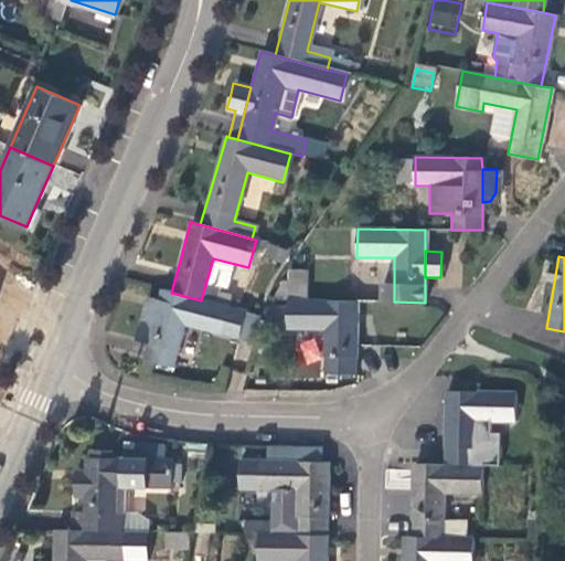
[(296,277),(284,276),(281,294),(294,296),(296,277)]
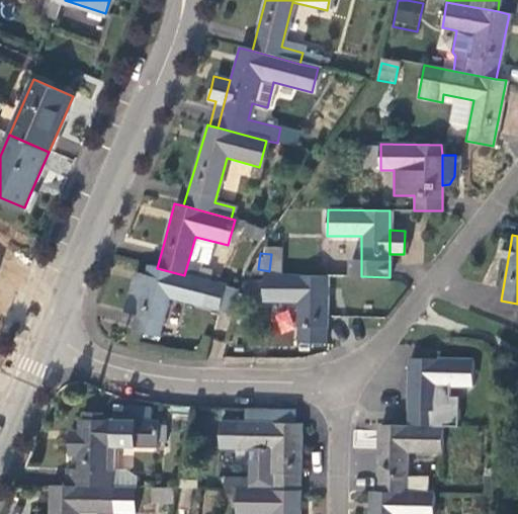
[(168,297),(232,315),(238,289),(184,275),(157,268),(148,266),(145,275),(143,283),(135,314),(131,330),(158,337),(168,297)]
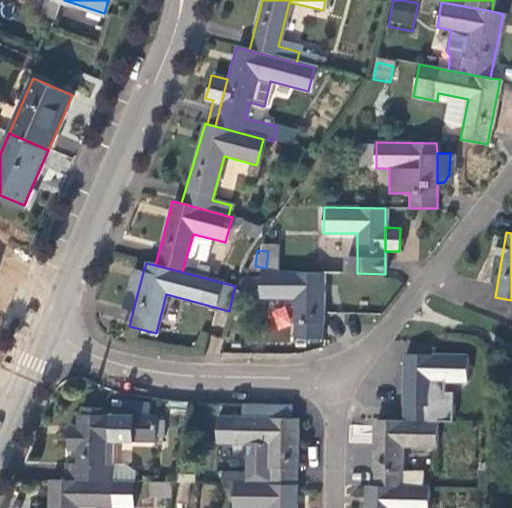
[(133,269),(130,277),(141,280),(143,272),(133,269)]
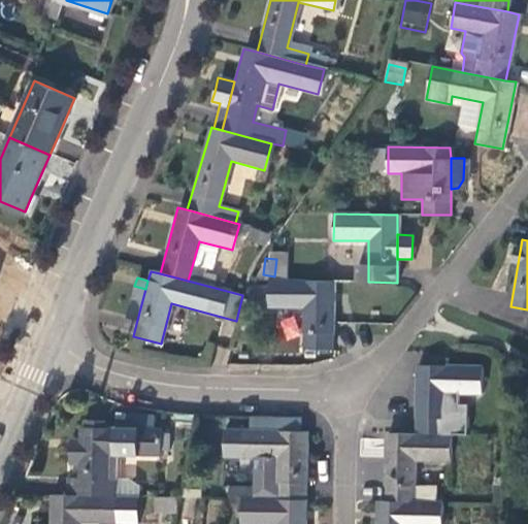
[(304,306),(304,349),(331,349),(332,282),(267,282),(267,284),(253,284),(253,300),(267,300),(267,306),(304,306)]
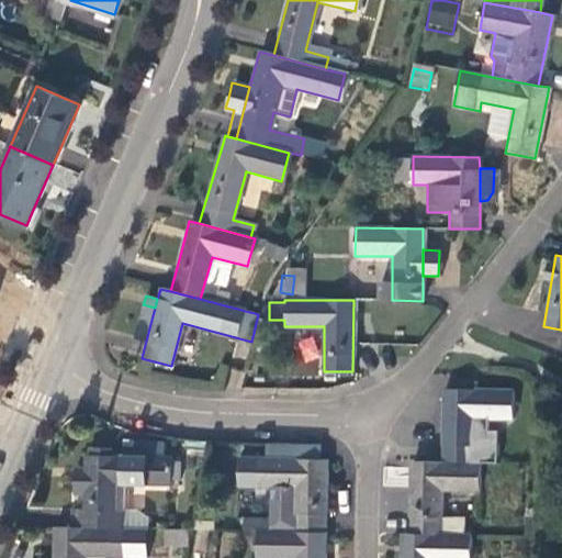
[(134,338),(146,341),(155,308),(143,304),(138,322),(134,338)]
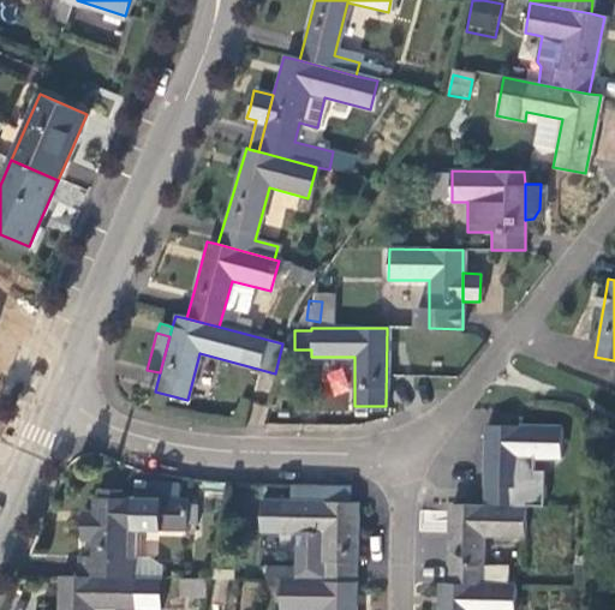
[(324,377),(333,402),(353,396),(345,371),(324,377)]
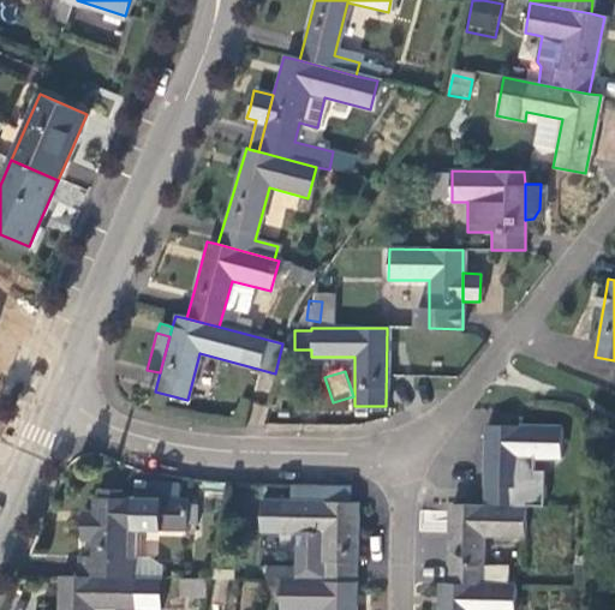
[(524,506),(543,506),(543,470),(532,470),(533,456),(560,458),(561,426),(485,425),(484,504),(524,506)]
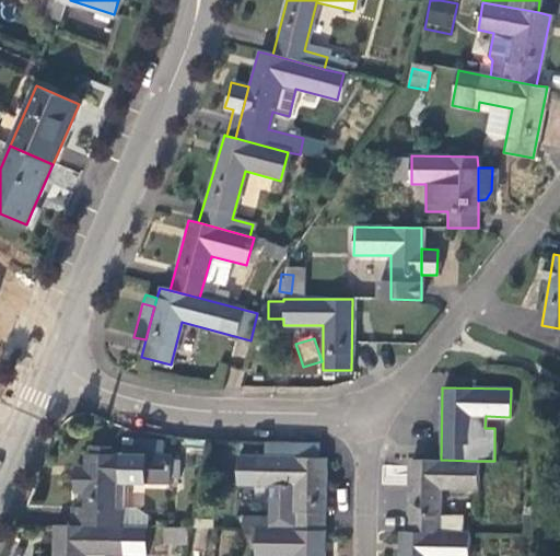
[(168,484),(170,456),(109,455),(90,455),(85,455),(85,467),(85,475),(85,493),(85,499),(84,507),(85,525),(123,526),(125,526),(125,484),(168,484)]
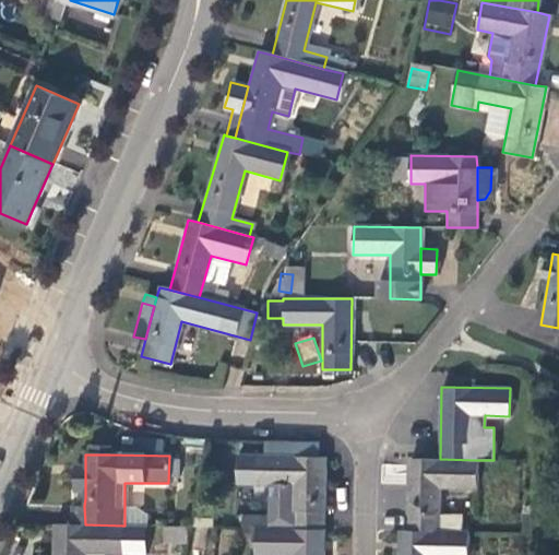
[(293,485),(293,529),(322,530),(323,459),(256,458),(254,484),(293,485)]
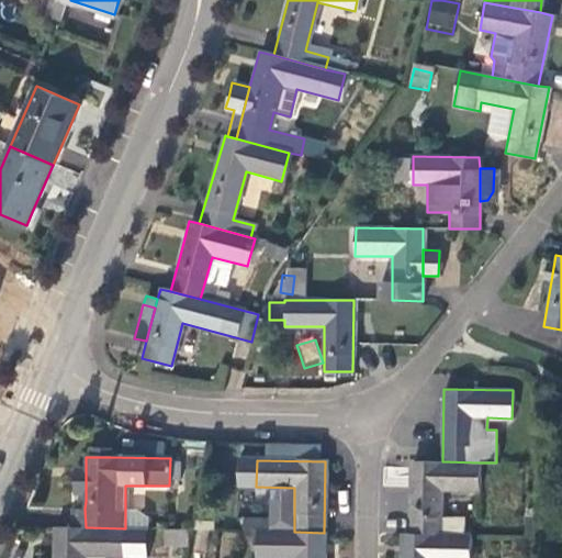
[(479,492),(479,462),(442,462),(411,461),(409,535),(440,536),(462,536),(462,519),(440,517),(441,492),(479,492)]
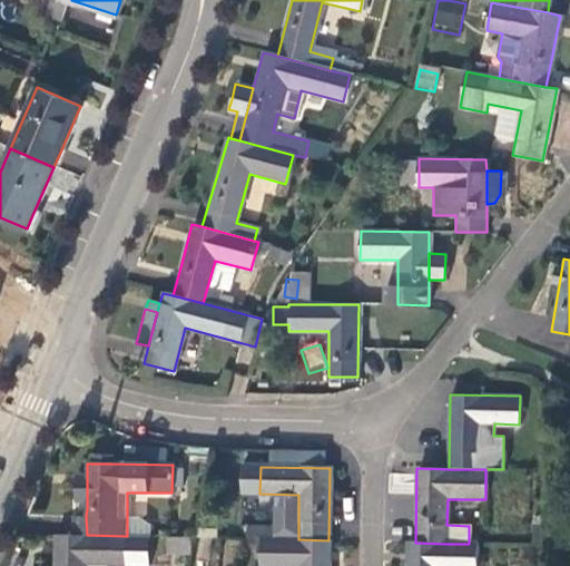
[(74,501),(87,501),(87,484),(75,484),(74,501)]
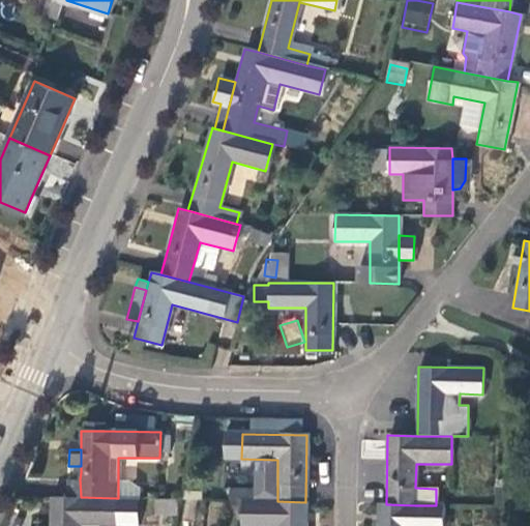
[(67,479),(66,497),(81,497),(80,479),(67,479)]
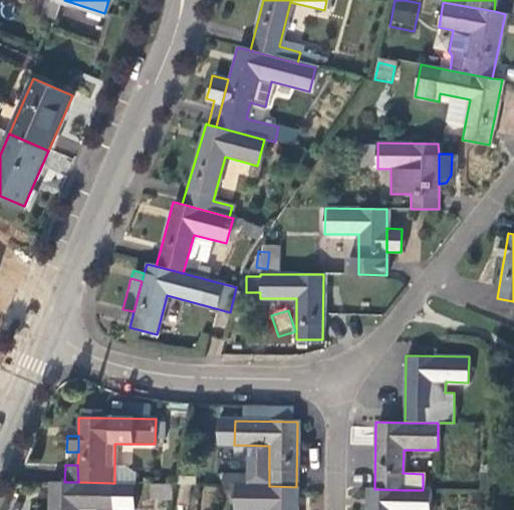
[(234,473),(234,485),(256,486),(256,474),(234,473)]
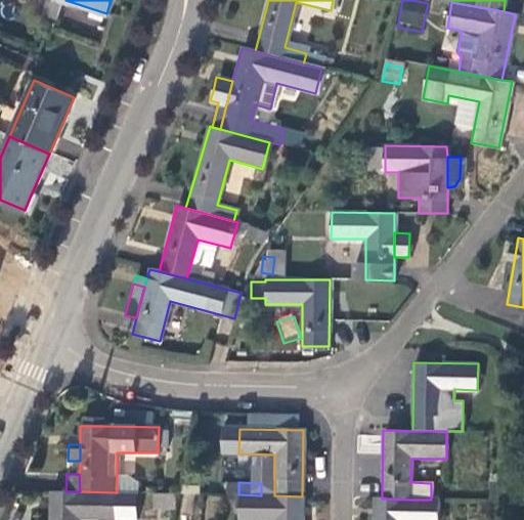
[(115,519),(115,492),(80,491),(66,491),(50,491),(50,519),(115,519)]
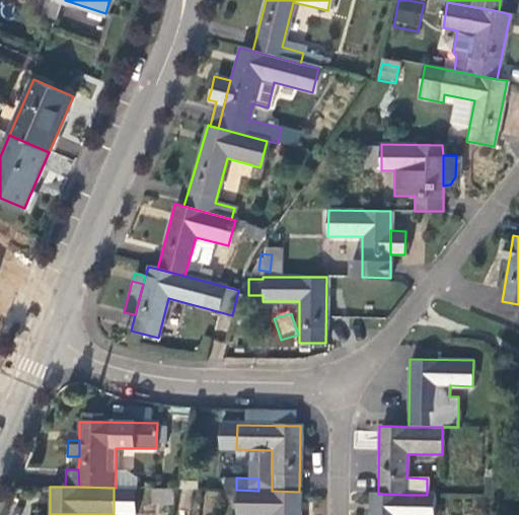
[(188,507),(191,490),(180,489),(177,505),(188,507)]
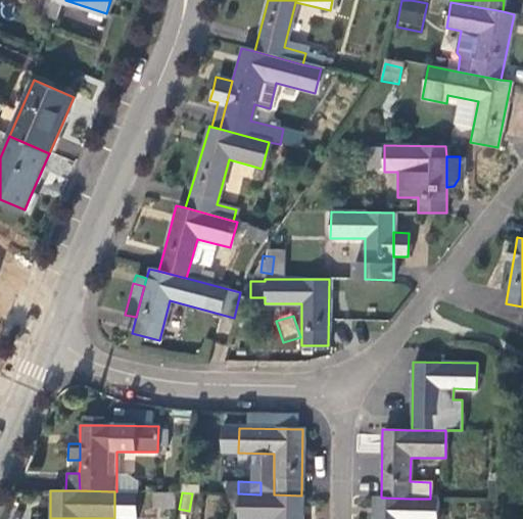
[(300,518),(301,496),(274,494),(260,494),(238,493),(237,518),(300,518)]
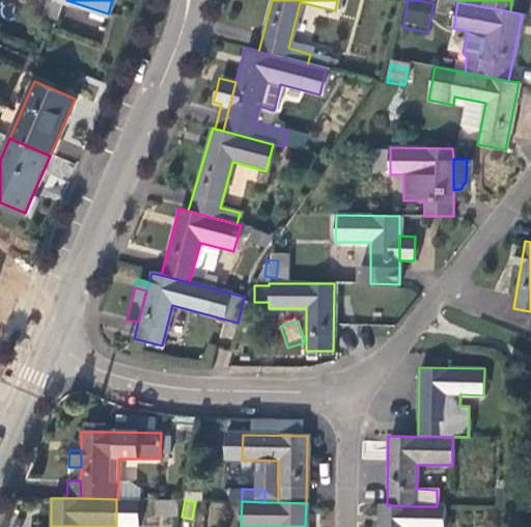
[(176,521),(176,503),(156,503),(156,521),(176,521)]
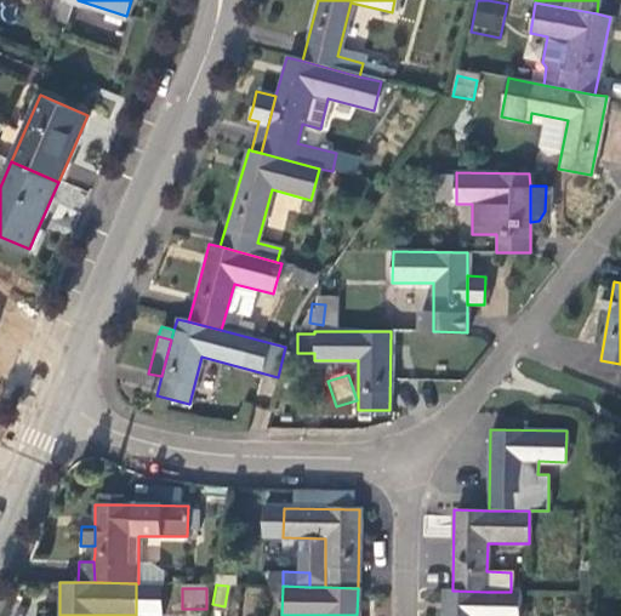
[(518,615),(519,592),(511,592),(486,592),(453,591),(443,591),(443,615),(518,615)]
